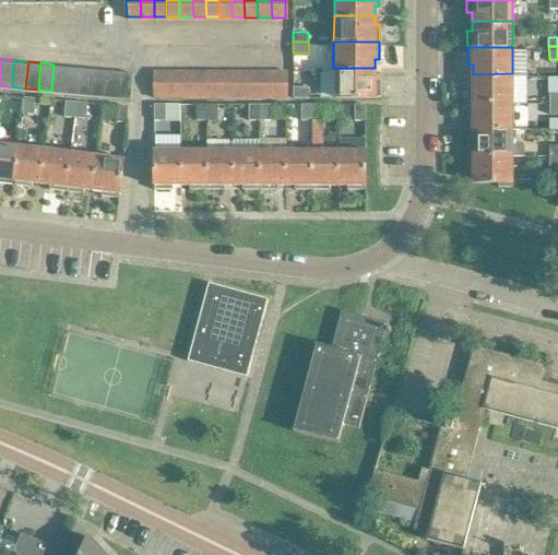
[(63,92),(67,66),(54,65),(51,91),(63,92)]
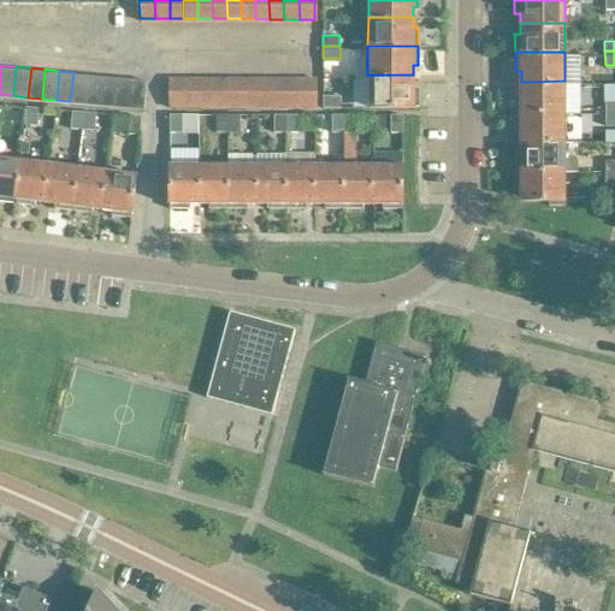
[(84,102),(87,73),(74,72),(70,101),(84,102)]
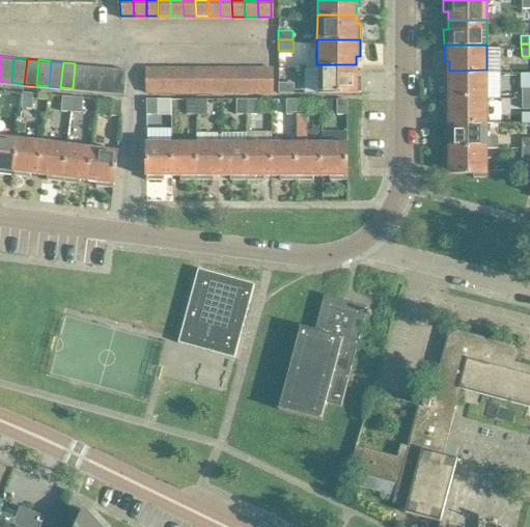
[(85,89),(87,64),(75,63),(73,88),(85,89)]
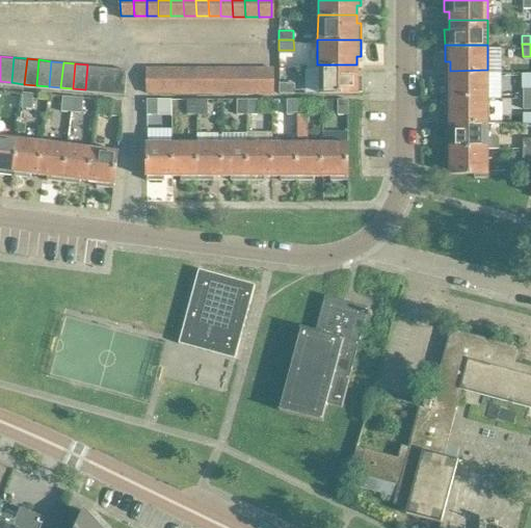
[(98,90),(100,66),(87,64),(85,89),(98,90)]
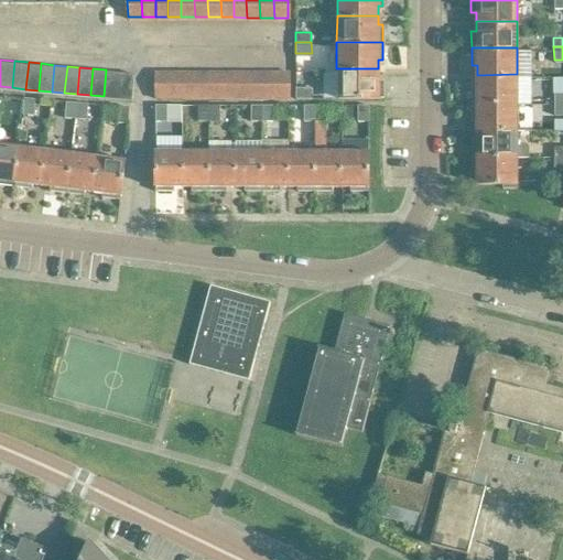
[(378,77),(378,68),(336,68),(336,96),(379,96),(379,94),(381,94),(381,77),(378,77)]
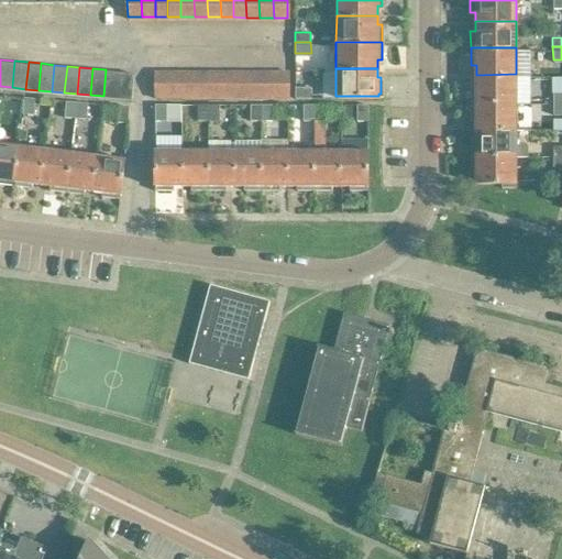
[(116,97),(118,70),(106,69),(103,96),(116,97)]
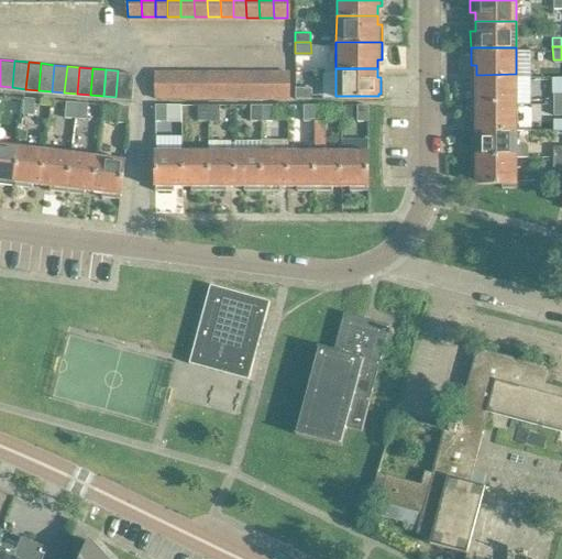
[(168,94),(168,69),(153,69),(152,94),(168,94)]
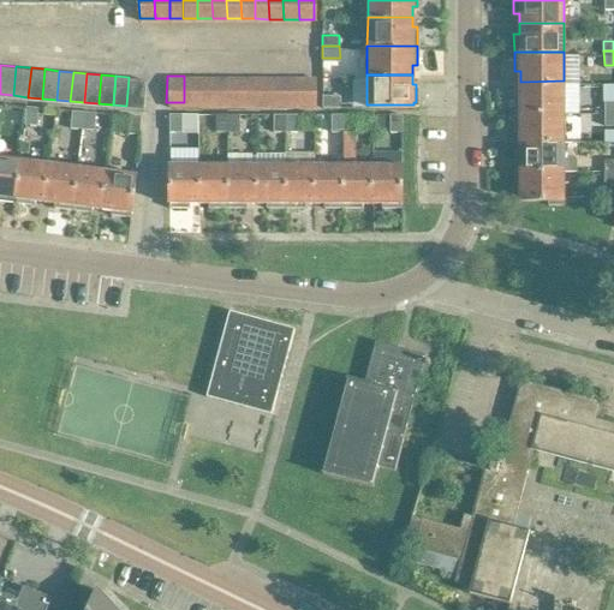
[(197,103),(197,76),(184,76),(184,102),(197,103)]
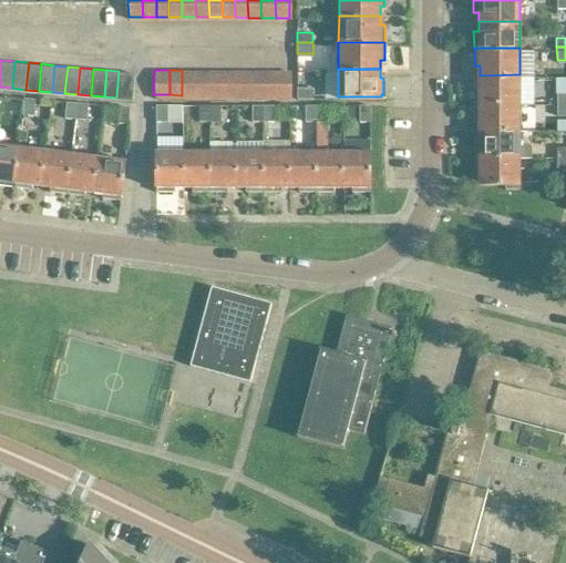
[(195,95),(195,70),(182,70),(182,95),(195,95)]
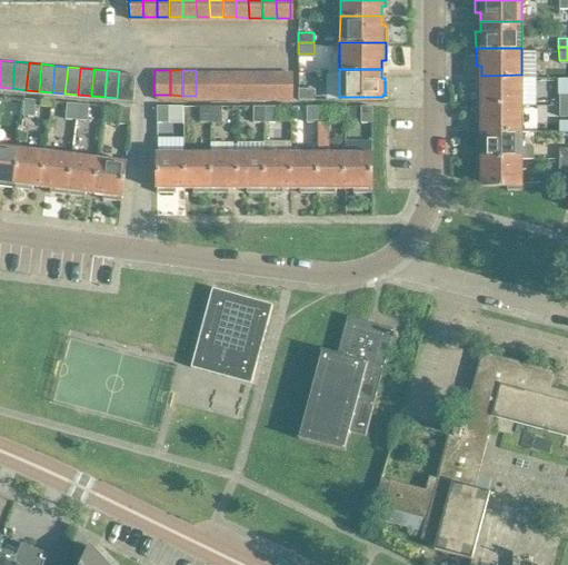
[(209,96),(209,70),(196,70),(196,96),(209,96)]
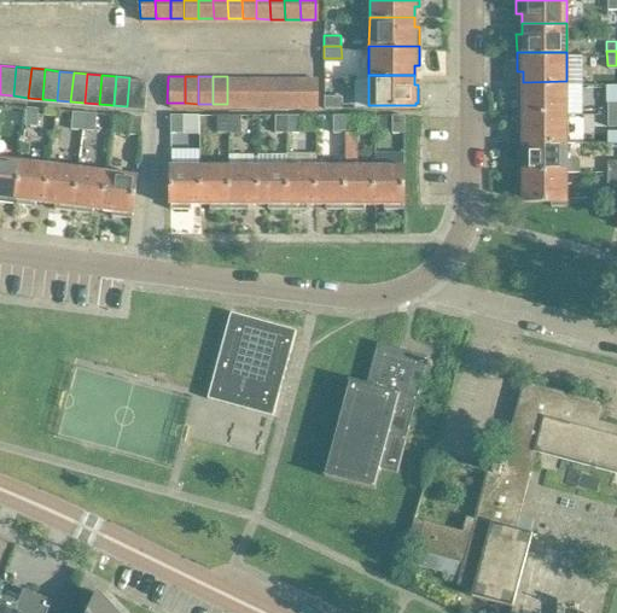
[(242,104),(242,76),(227,76),(227,104),(242,104)]
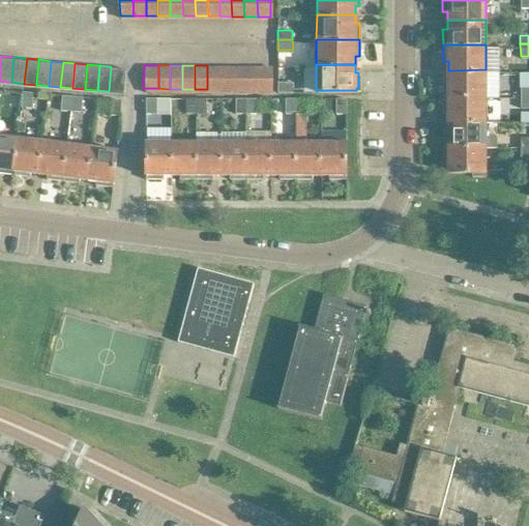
[(218,89),(218,65),(207,65),(207,89),(218,89)]
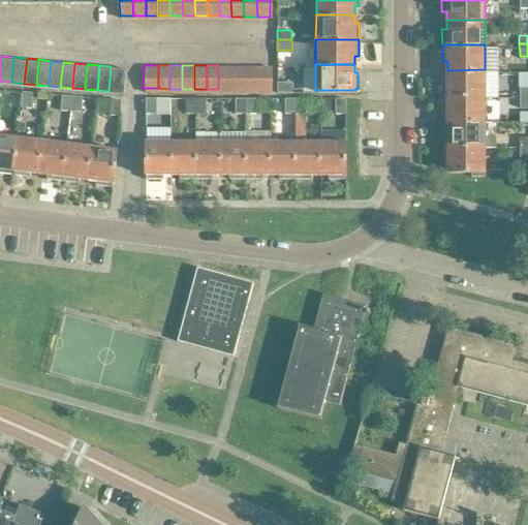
[(231,89),(231,65),(218,65),(218,89),(231,89)]
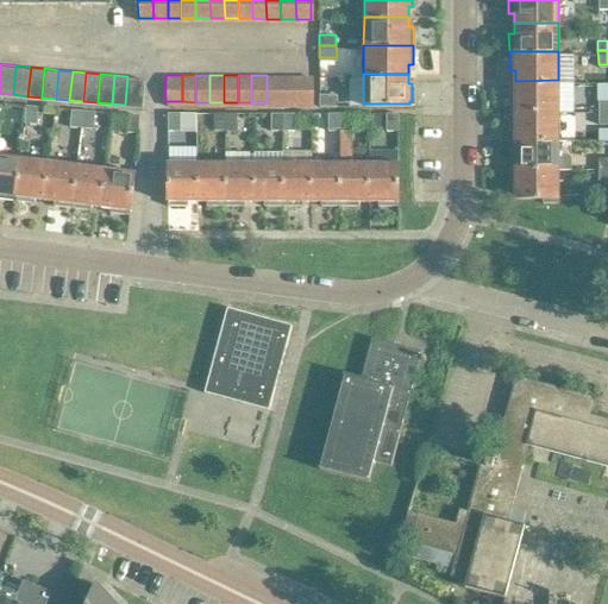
[(281,102),(281,76),(267,75),(267,102),(281,102)]
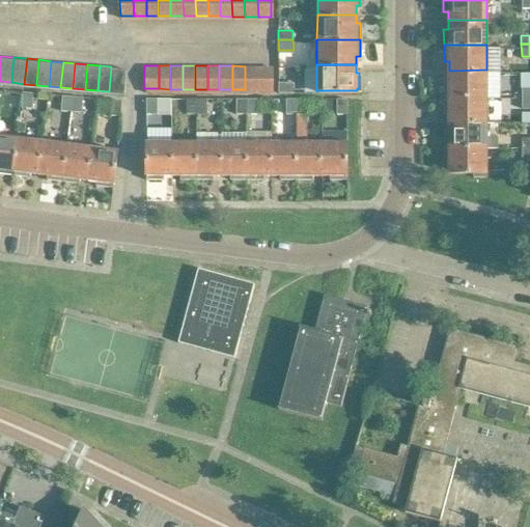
[(121,92),(123,67),(111,66),(109,91),(121,92)]
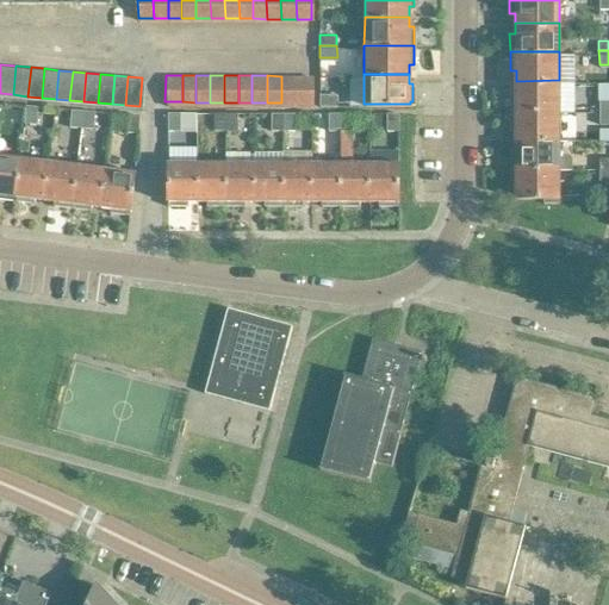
[(297,103),(297,76),(281,76),(281,103),(297,103)]
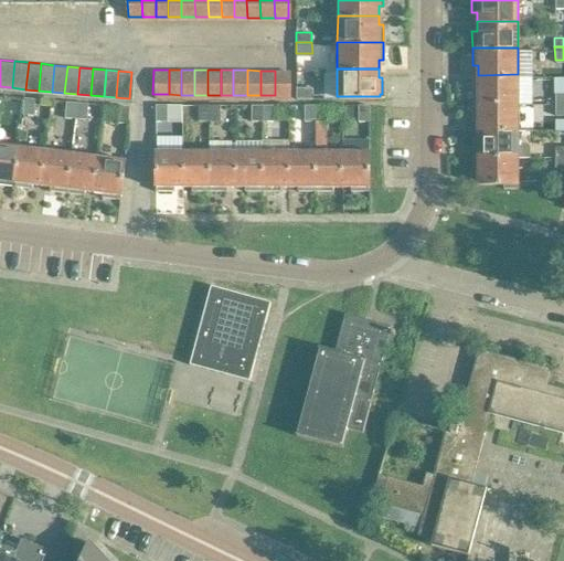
[(287,95),(288,71),(275,71),(275,95),(287,95)]
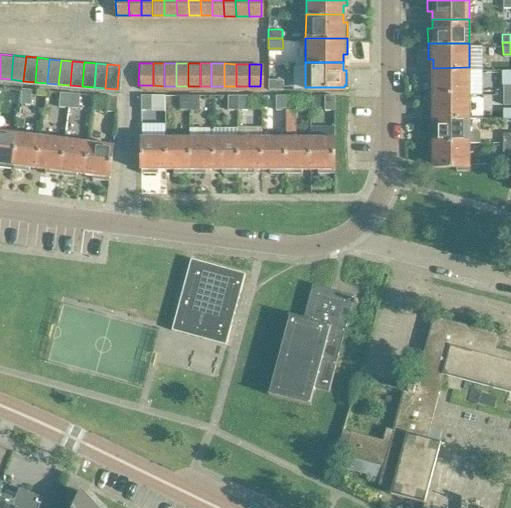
[(469,91),(469,67),(433,68),(433,76),(429,76),(429,92),(469,91)]
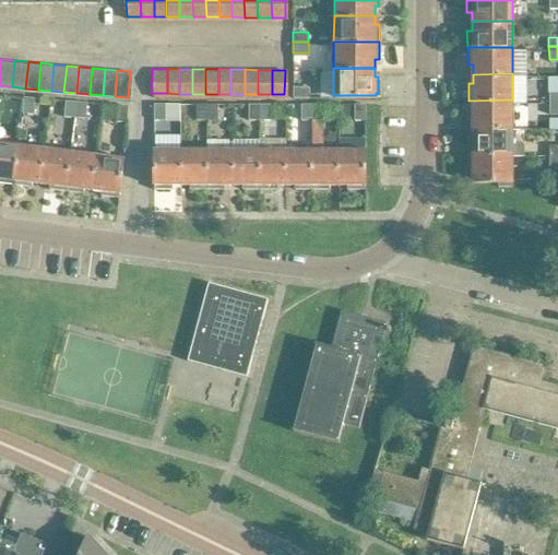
[(557,89),(557,73),(546,74),(547,90),(549,90),(557,89)]
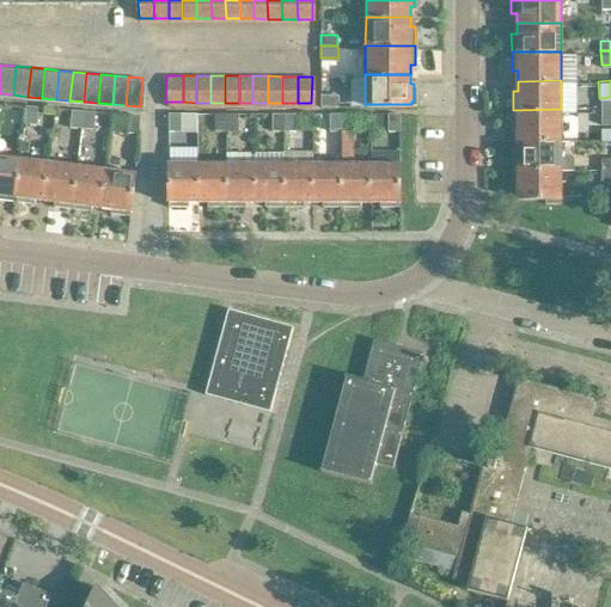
[(321,93),(321,105),(337,105),(337,92),(321,93)]
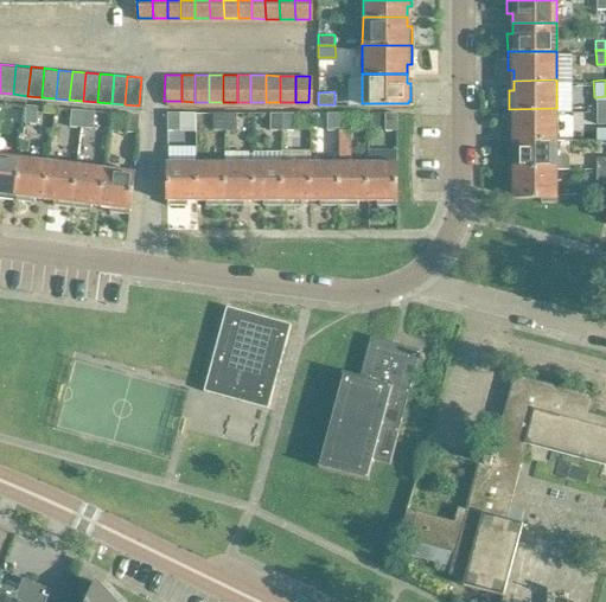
[(36,122),(37,104),(24,103),(23,121),(36,122)]
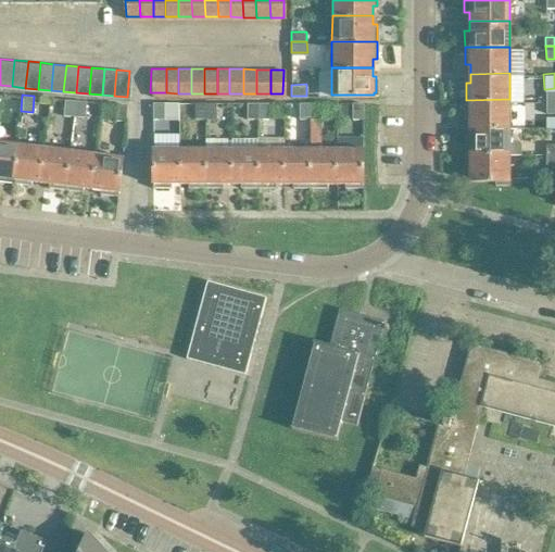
[(74,115),(76,99),(64,99),(63,114),(74,115)]
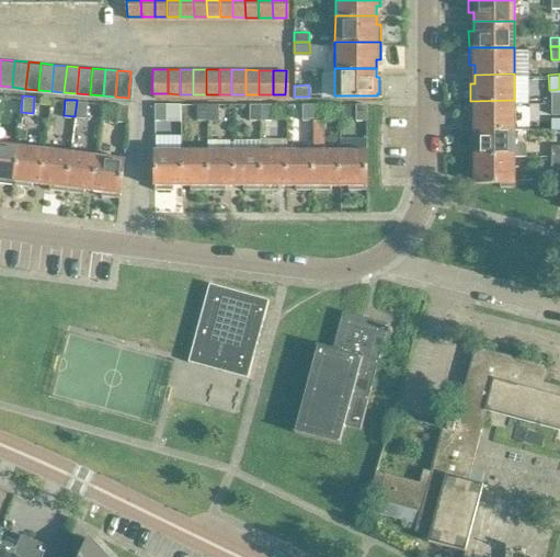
[(86,117),(87,101),(77,100),(75,116),(86,117)]
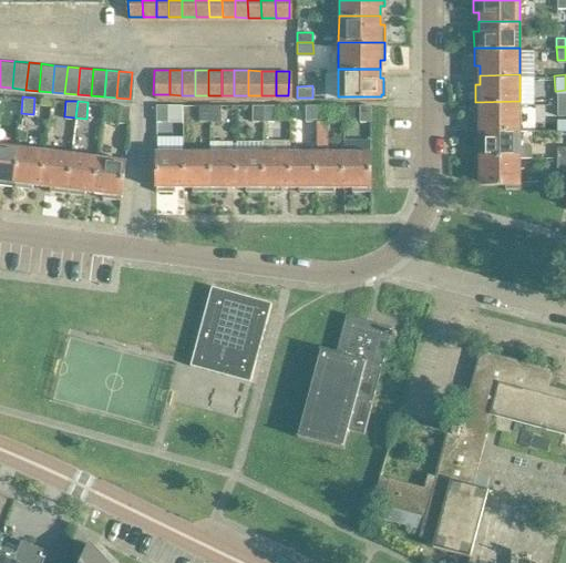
[(520,128),(520,101),(475,102),(475,119),(481,119),(481,129),(520,128)]
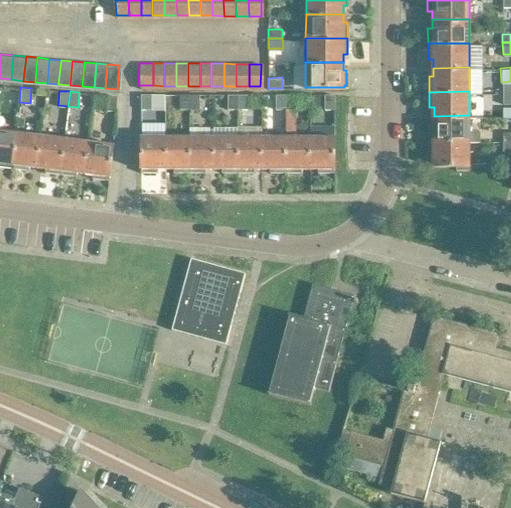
[(236,108),(236,93),(227,93),(227,108),(236,108)]
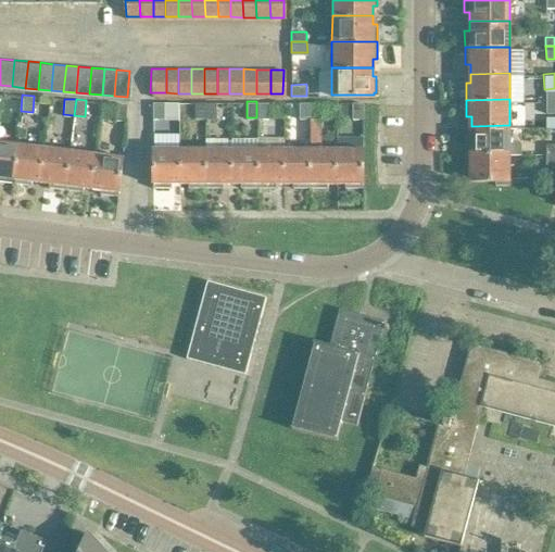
[(268,117),(268,101),(256,101),(256,117),(268,117)]
